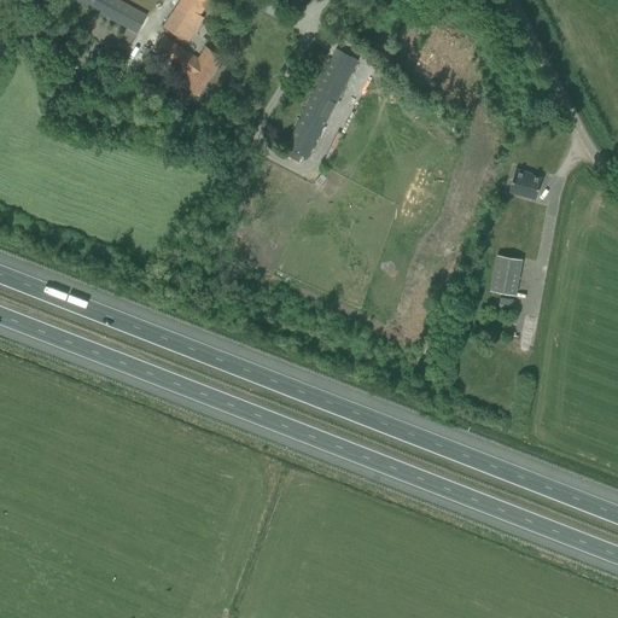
[(73,0),(136,34),(147,15),(118,0),(73,0)]
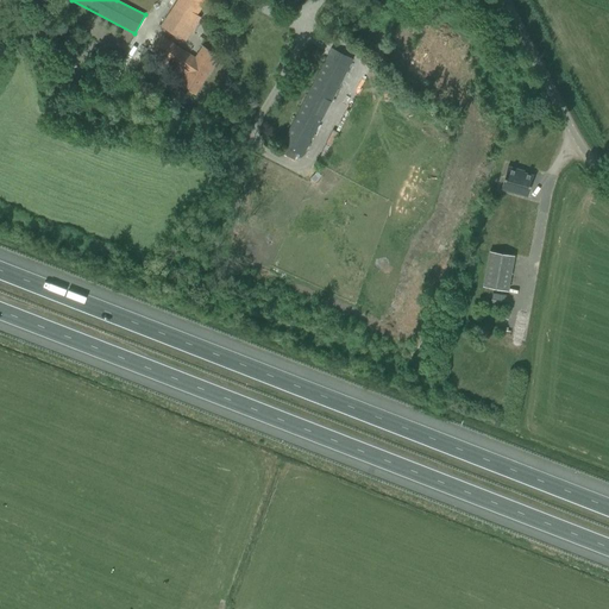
[(177,0),(161,26),(181,39),(207,0),(177,0)]
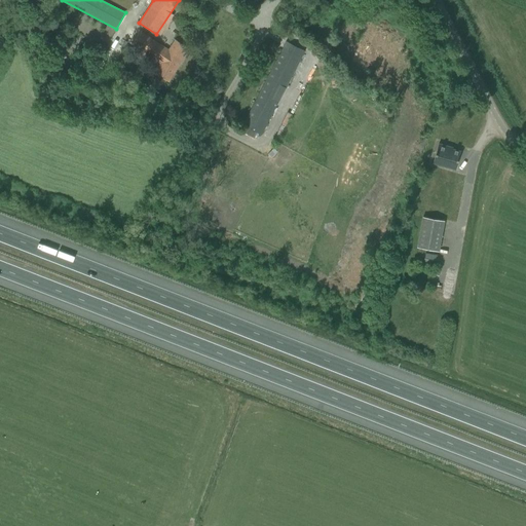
[(154,73),(168,82),(189,49),(175,40),(168,50),(137,30),(128,43),(160,63),(154,73)]
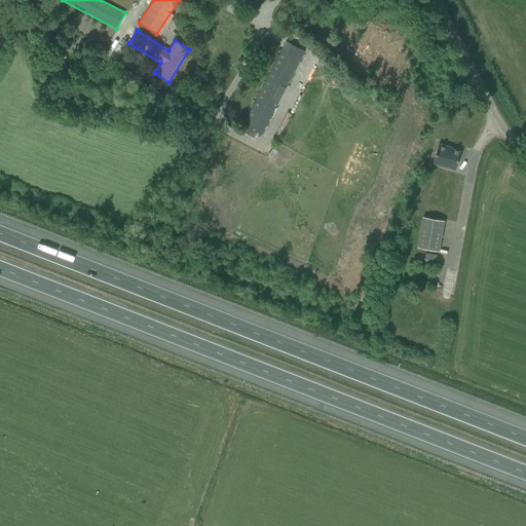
[(243,125),(261,135),(300,62),(304,52),(287,42),(282,51),(243,125)]
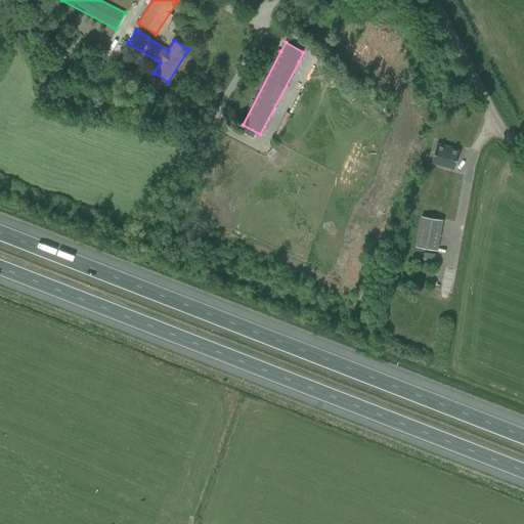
[(339,75),(330,76),(331,88),(340,87),(339,75)]
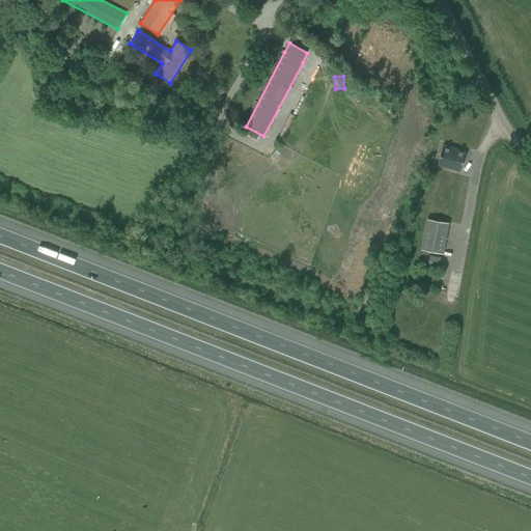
[(443,145),(438,165),(460,171),(465,154),(452,149),(452,148),(443,145)]
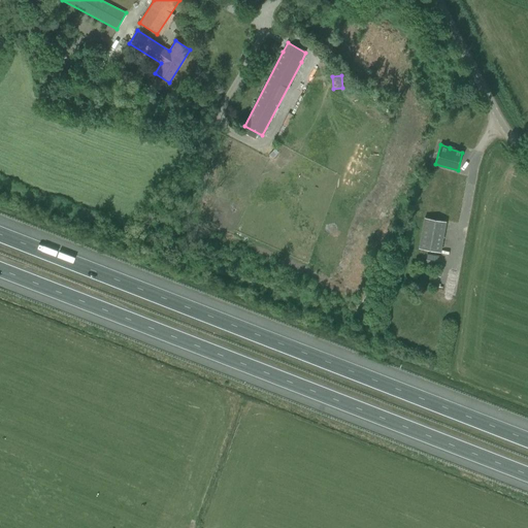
[(419,249),(440,253),(447,222),(424,218),(419,249)]
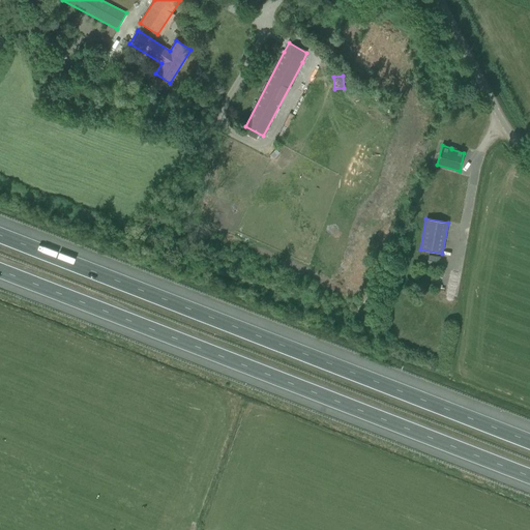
[(427,266),(440,268),(441,257),(429,255),(427,266)]
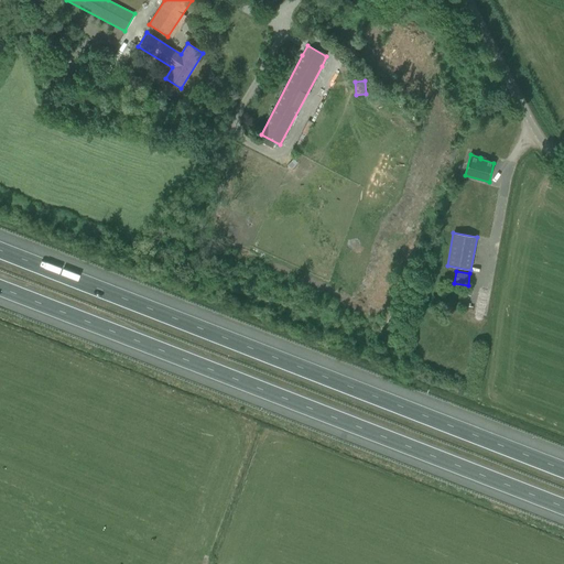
All buildings are outlined.
